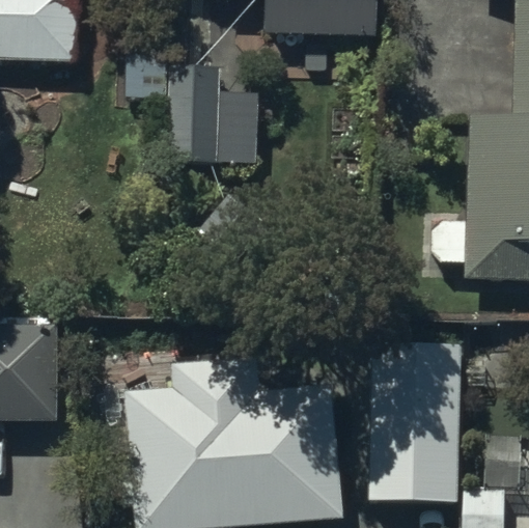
[(0,0),(0,52),(76,54),(78,0),(0,0)]
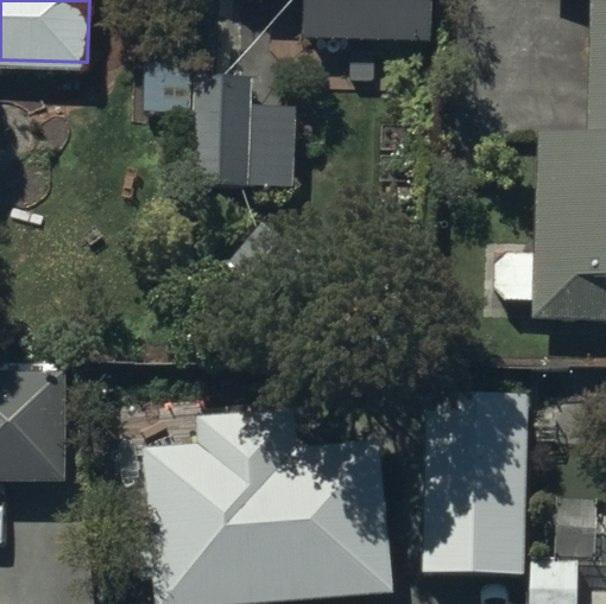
[(305,0),(305,36),(428,38),(429,0),(305,0)]
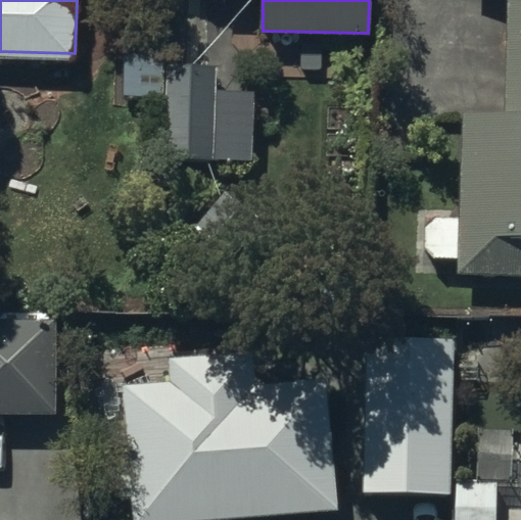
[(508,0),(505,111),(462,110),(457,275),(520,277),(520,0),(508,0)]
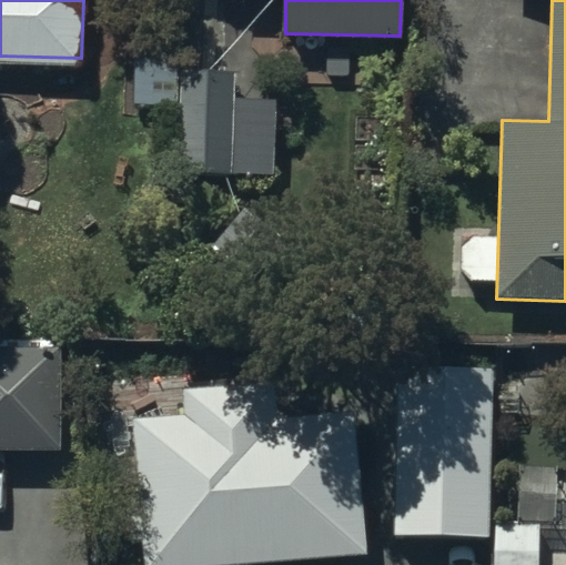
[(177,56),(134,54),(133,99),(175,100),(177,56)]
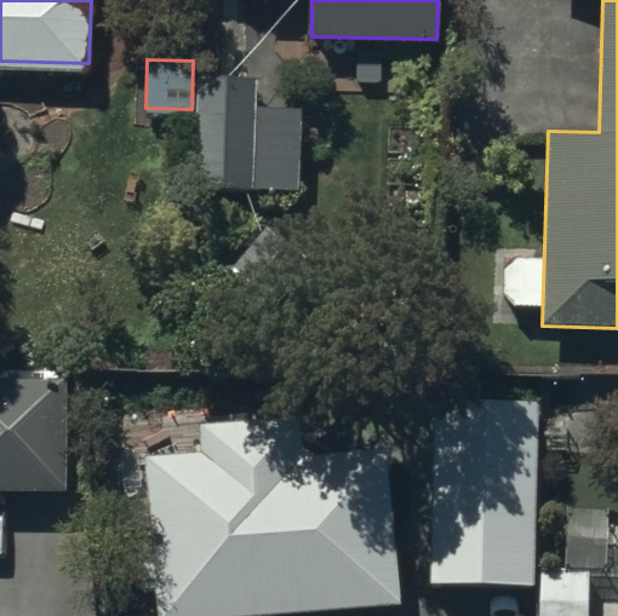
[(256,78),(201,76),(199,186),(299,190),(302,108),(256,107),(256,78)]
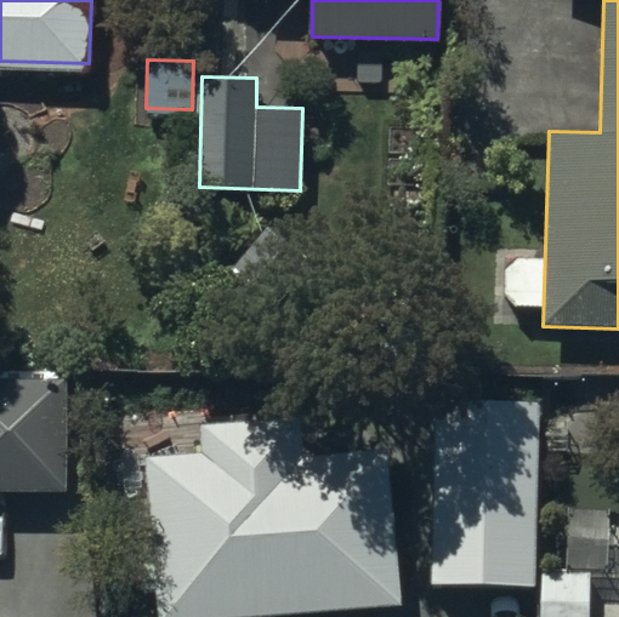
[(66,375),(0,375),(0,489),(67,490),(66,375)]
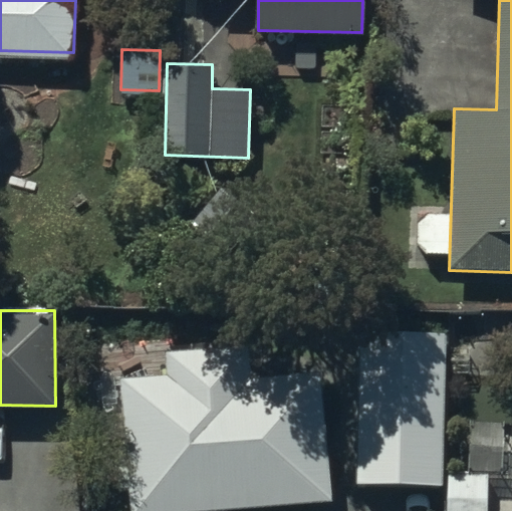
[(444,486),(445,333),(362,333),(360,485),(444,486)]
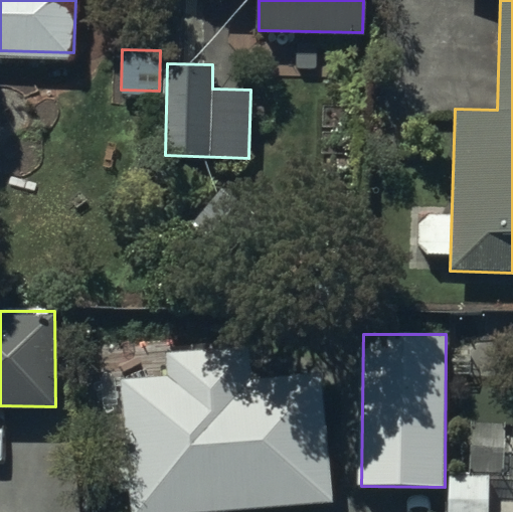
[(254,379),(250,344),(165,351),(167,375),(125,378),(136,511),(205,511),(332,501),(321,373),(254,379)]
